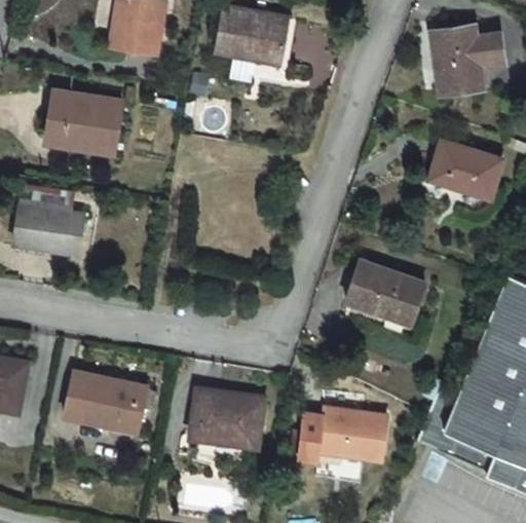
[(167,0),(119,0),(113,45),(161,52),(167,0)]
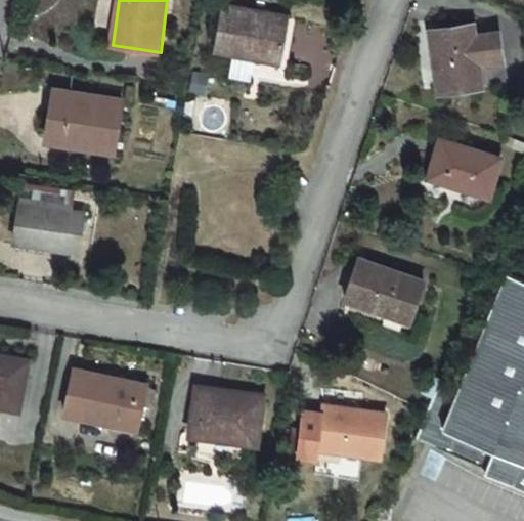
[(290,18),(226,6),(217,49),(280,61),(290,18)]
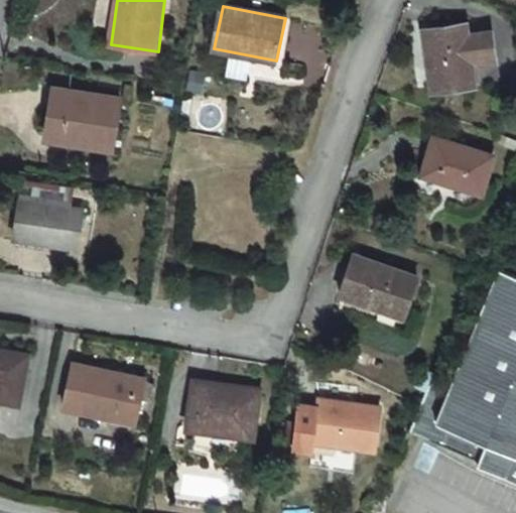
[(463,23),(420,29),(425,61),(428,60),(433,91),(472,86),(469,66),(498,61),(492,32),(465,37),(463,23)]
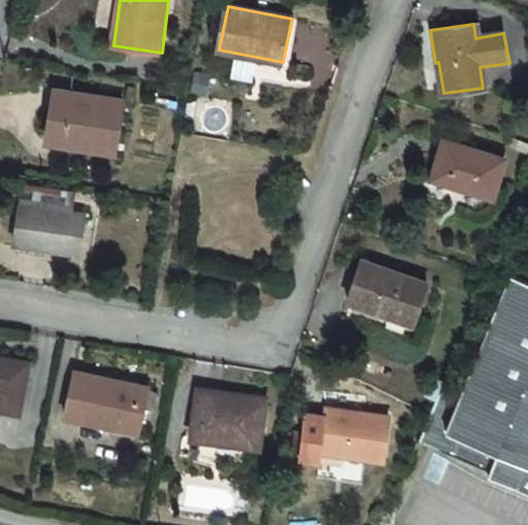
[(122,108),(55,102),(51,151),(119,157),(122,108)]
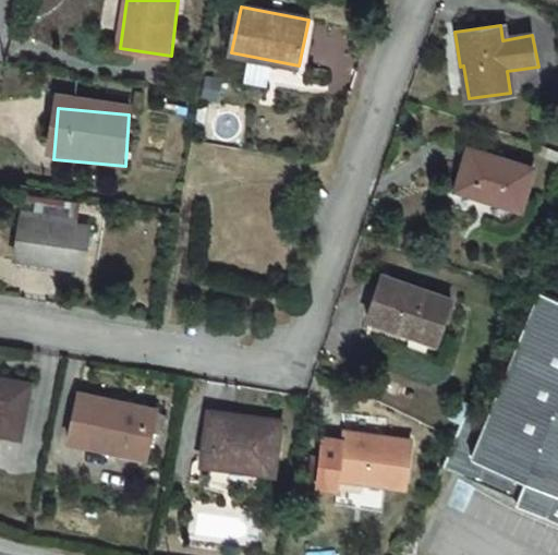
[(518,163),(465,147),(452,186),(506,204),(518,163)]
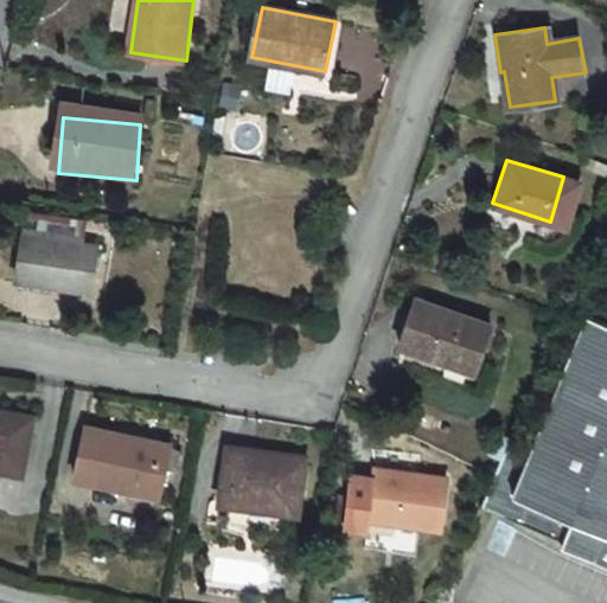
[(98,248),(29,238),(21,281),(91,294),(98,248)]
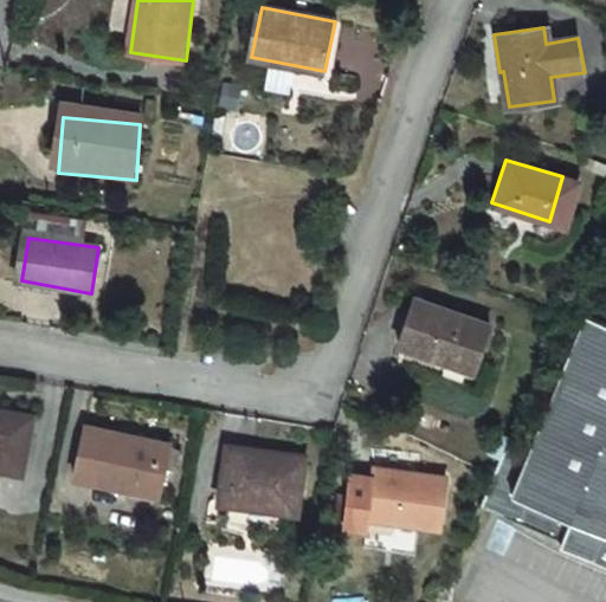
[(399,344),(444,360),(445,353),(478,363),(490,324),(414,299),(399,344)]
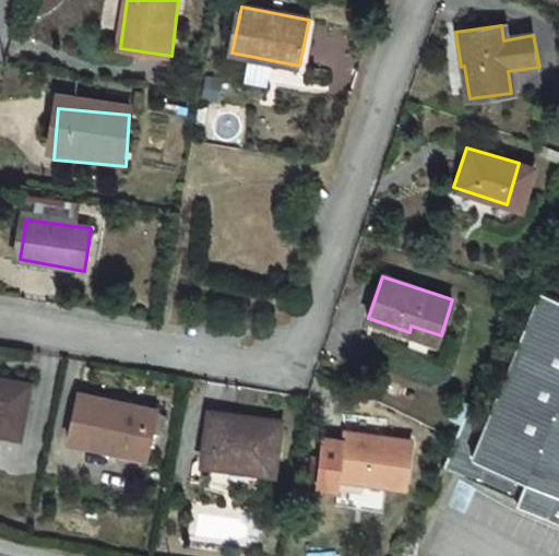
[(456,433),(451,446),(487,466),(555,504),(558,506),(558,300),(539,293),(485,423),(464,414),(463,416),(456,433)]
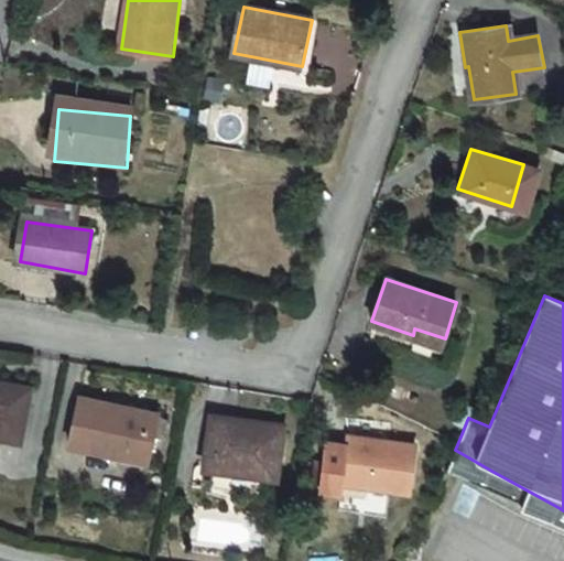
[(442,345),(445,338),(414,328),(413,335),(442,345)]
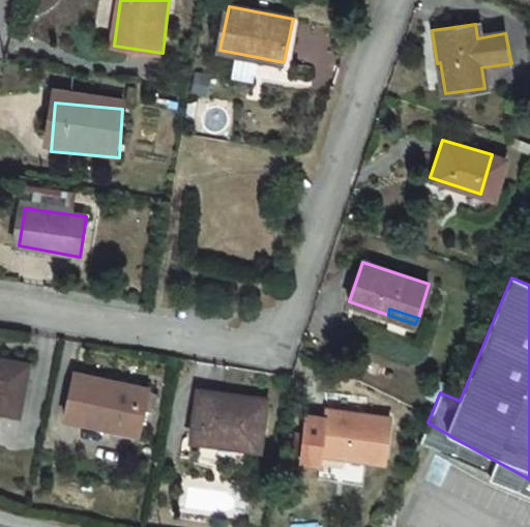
[(31,366),(0,359),(0,410),(22,415),(31,366)]
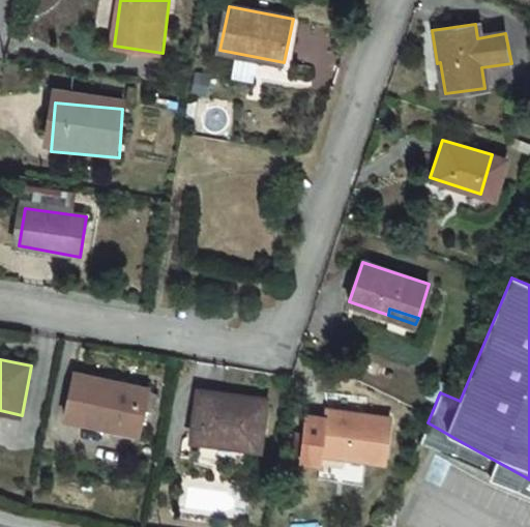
[(152,390),(78,376),(69,420),(143,436),(152,390)]
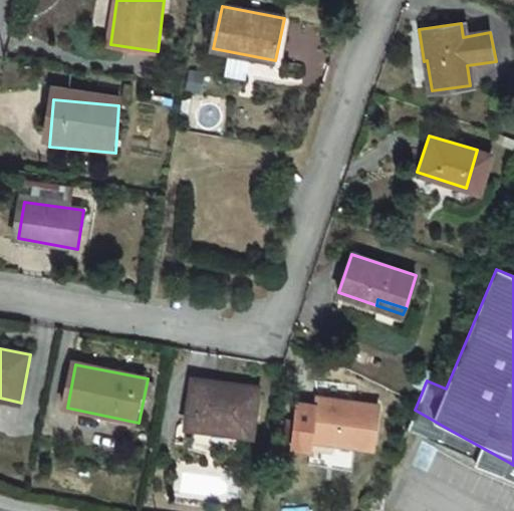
[(219,390),(193,386),(187,427),(254,438),(260,390),(220,384),(219,390)]
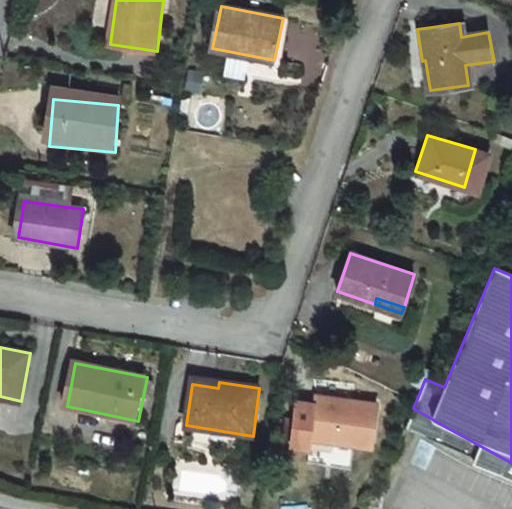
[(318,403),(297,401),(294,447),(315,449),(315,438),(378,443),(380,400),(319,396),(318,403)]
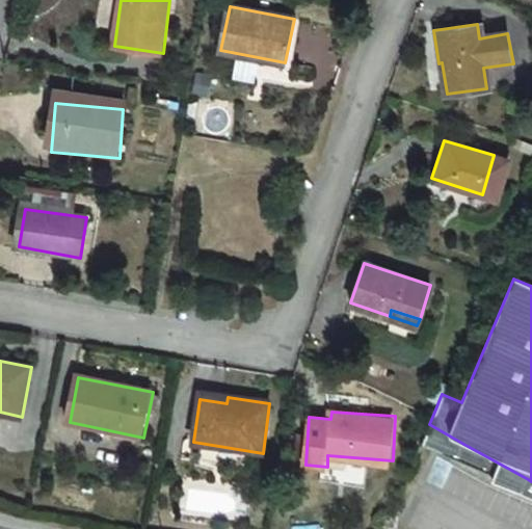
[(463,444),(429,424),(421,446),(484,472),(484,471),(489,468),(495,471),(493,475),(491,479),(531,496),(531,481),(528,479),(463,444)]
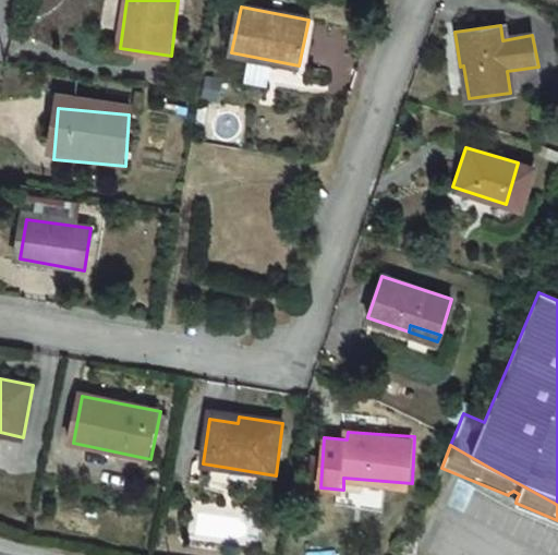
All buildings are outlined.
